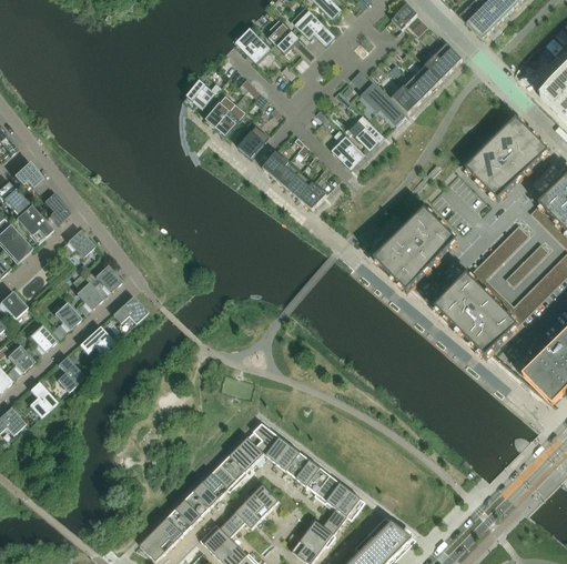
[(312,0),(333,20),(342,11),(331,0),(312,0)]
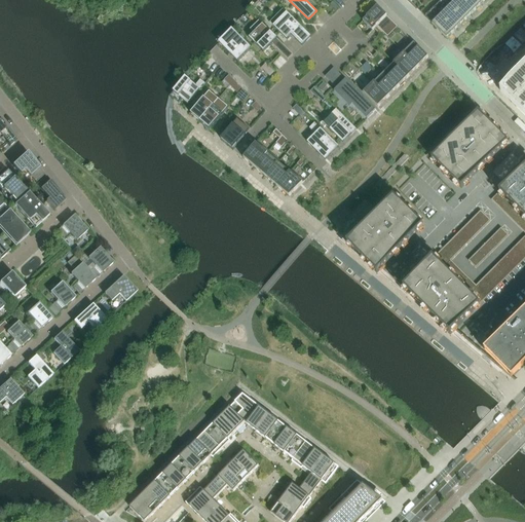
[(451,0),(450,1),(464,16),(474,7),(466,0),(451,0)]
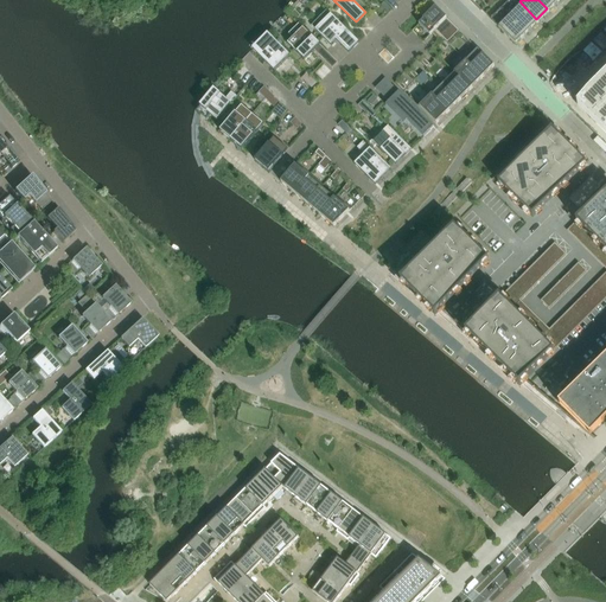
[(520,1),(509,12),(525,30),(536,19),(520,1)]
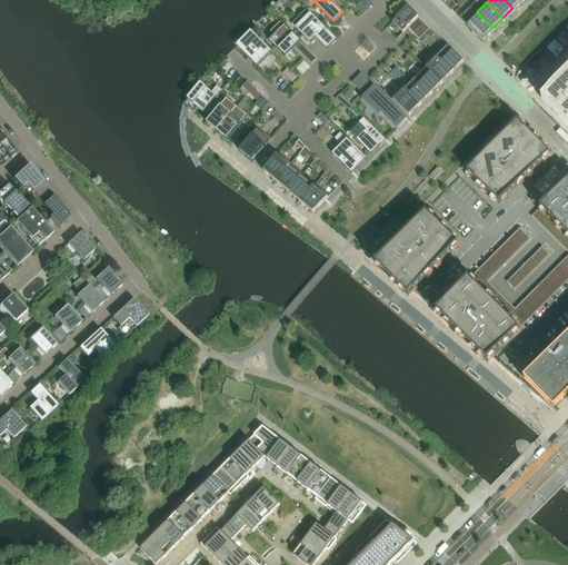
[(425,20),(408,3),(392,19),(402,30),(404,28),(407,26),(412,31),(425,20)]
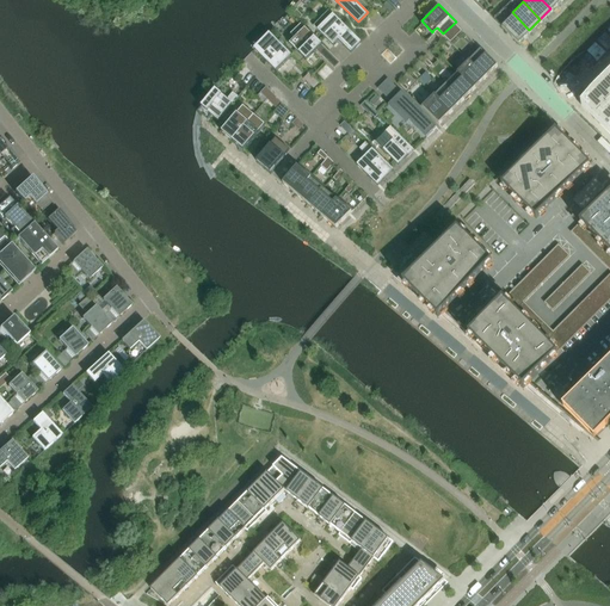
[(359,39),(327,7),(312,23),(332,42),(337,37),(350,49),(359,39)]
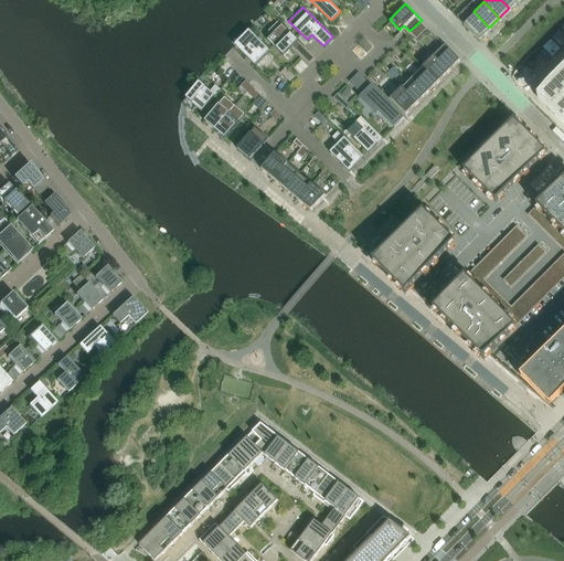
[(474,11),(464,21),(464,22),(479,38),(489,28),(474,11)]
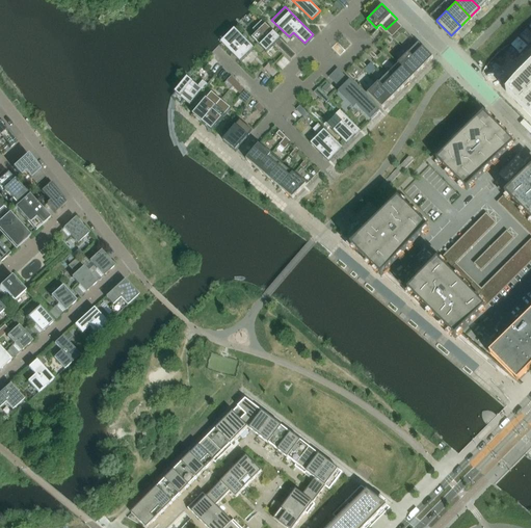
[(251,34),(264,48),(266,50),(274,41),(281,47),(285,43),(295,52),(261,18),(251,26),(256,30),(251,34)]
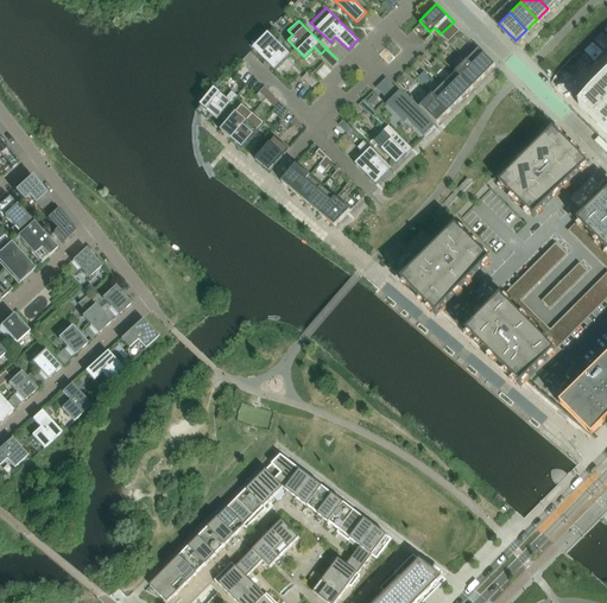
[(460,27),(454,21),(441,33),(444,37),(448,39),(460,27)]
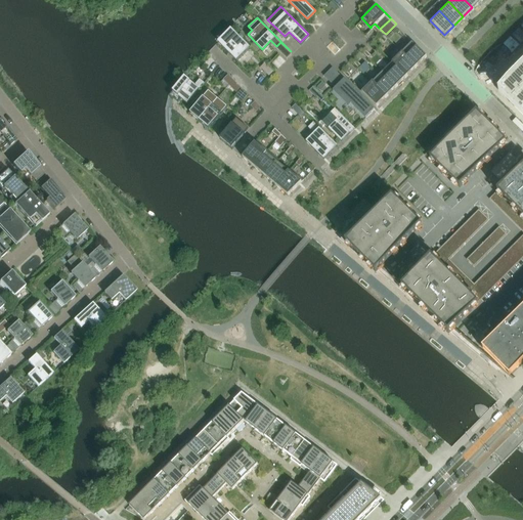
[(380,29),(375,24),(372,26),(380,34),(383,32),(380,29)]
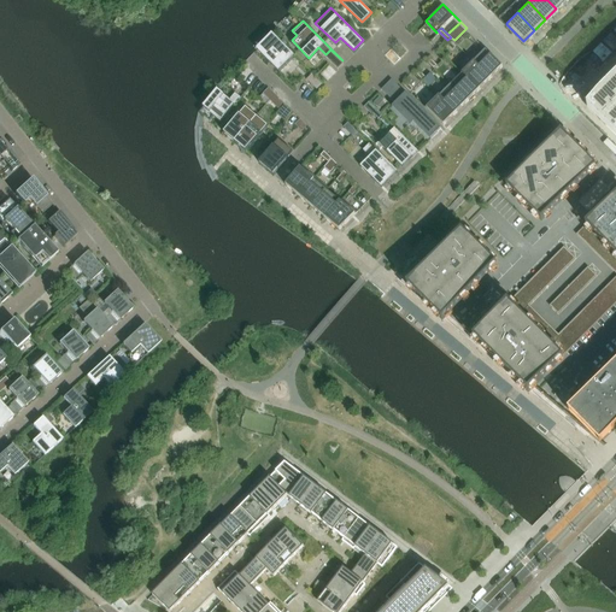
[(293,53),(274,34),(258,49),(277,69),(293,53)]
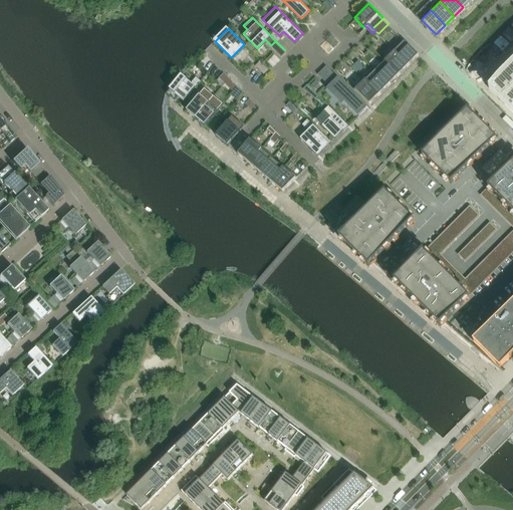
[(418,52),(403,37),(393,47),(408,63),(418,52)]
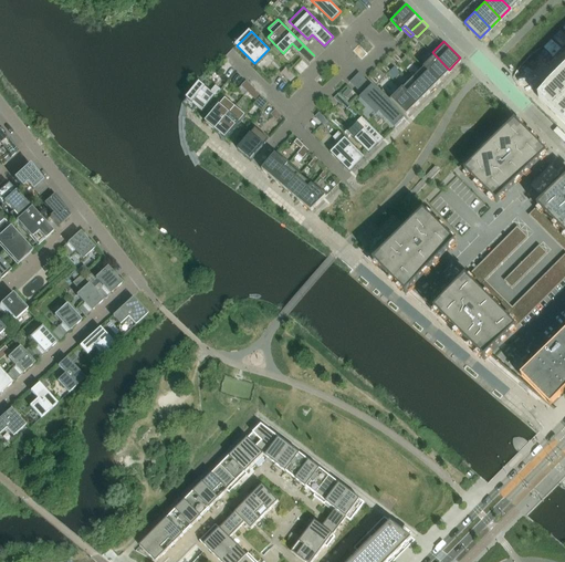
[(400,56),(393,49),(389,52),(397,60),(400,56)]
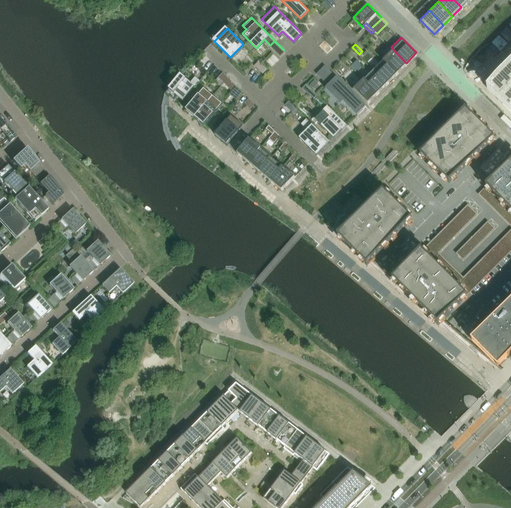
[(406,63),(391,47),(381,57),(383,58),(397,72),(406,63)]
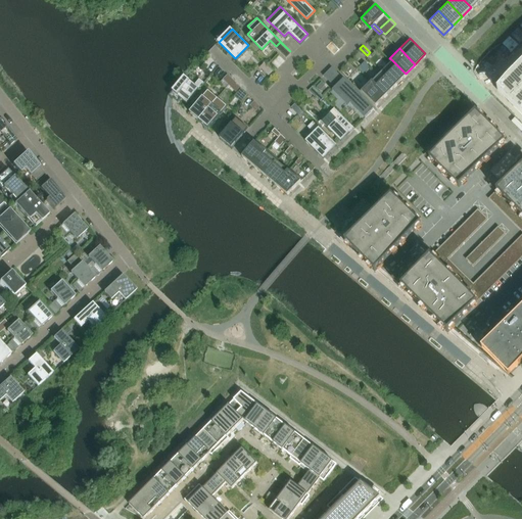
[(361,62),(352,55),(350,58),(358,65),(361,62)]
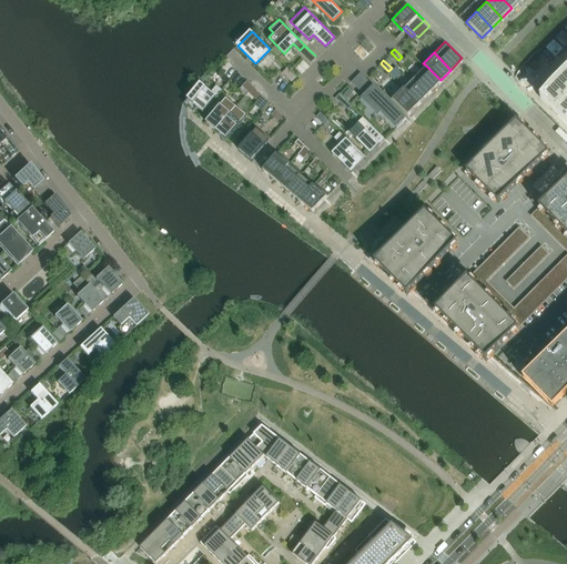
[(291,79),(295,74),(286,64),(281,70),(291,79)]
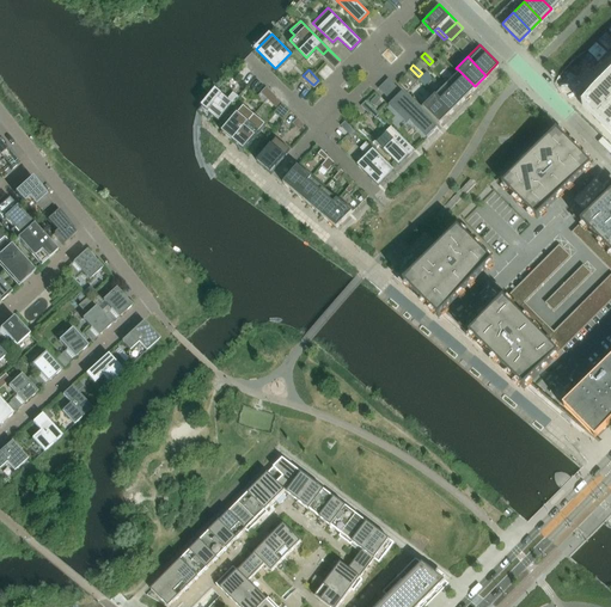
[(475,86),(458,69),(446,81),(463,98),(475,86)]
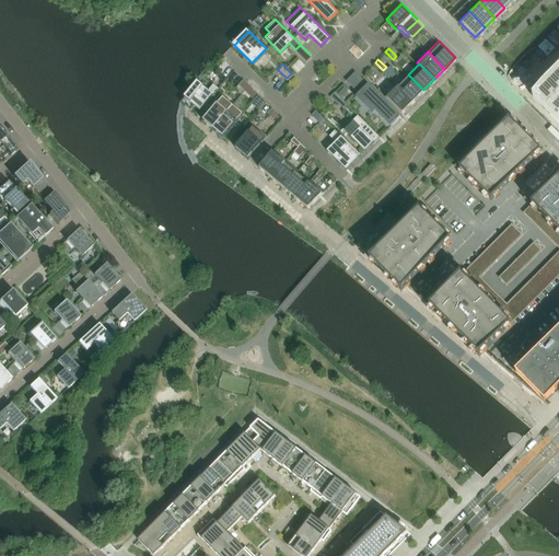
[(558,67),(534,93),(558,118),(558,67)]
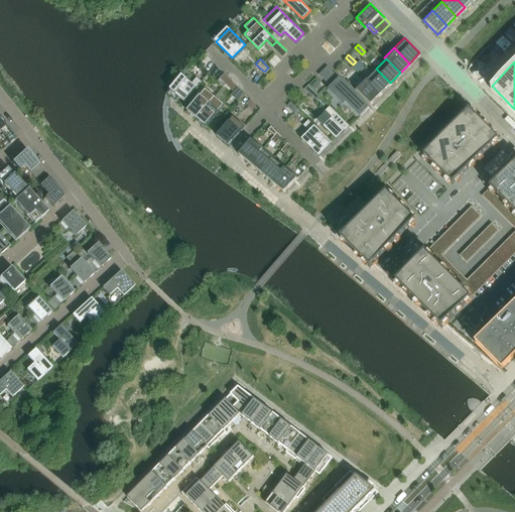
[(346,72),(339,65),(336,68),(343,75),(346,72)]
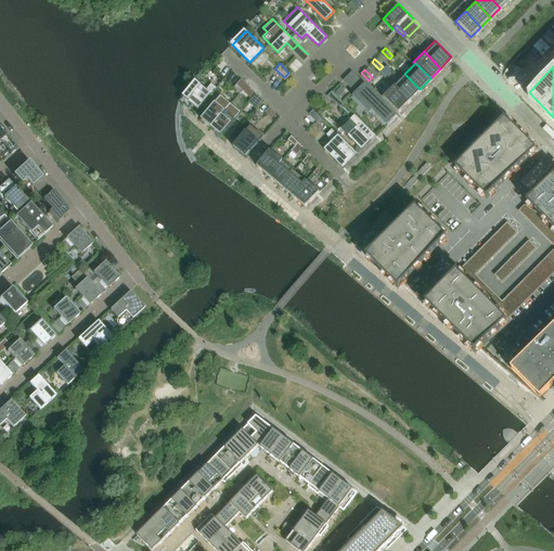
[(404,74),(403,72),(393,82),(410,99),(420,89),(404,74)]
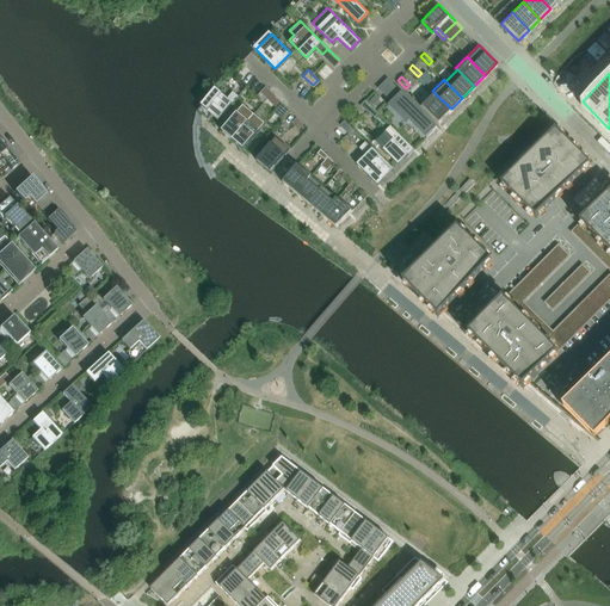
[(265,84),(259,88),(269,97),(273,92),(265,84)]
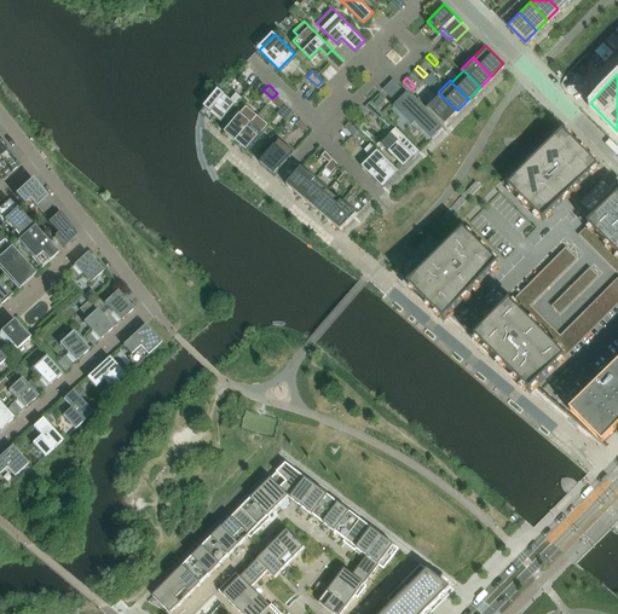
[(220,119),(236,99),(241,94),(235,90),(229,97),(224,92),(218,87),(203,104),(209,109),(220,119)]
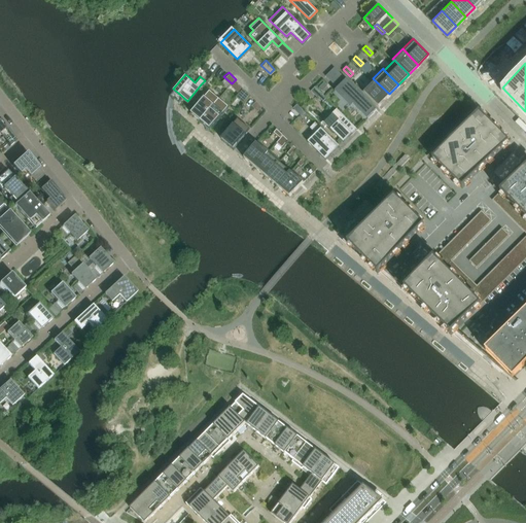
[(376,107),(346,77),(337,85),(342,91),(339,93),(350,104),(352,101),(367,116),(376,107)]
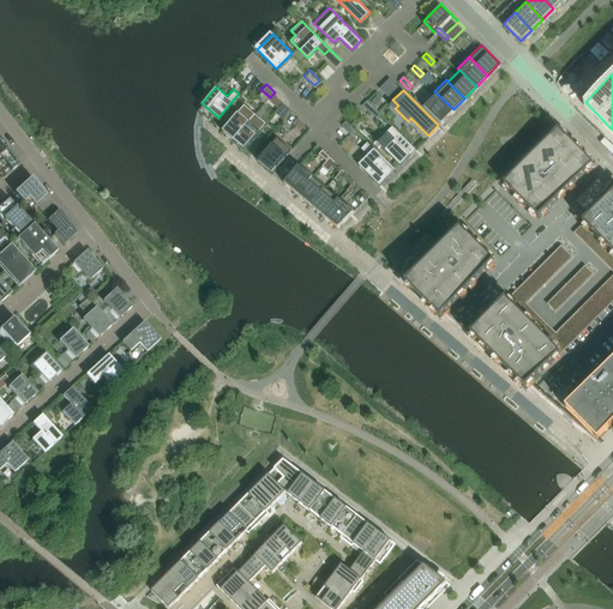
[(454,109),(434,91),(422,103),(442,121),(454,109)]
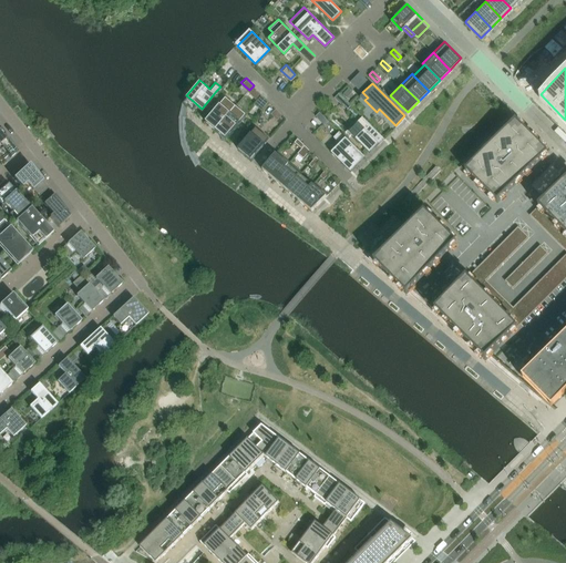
[(257,99),(261,93),(254,85),(249,90),(257,99)]
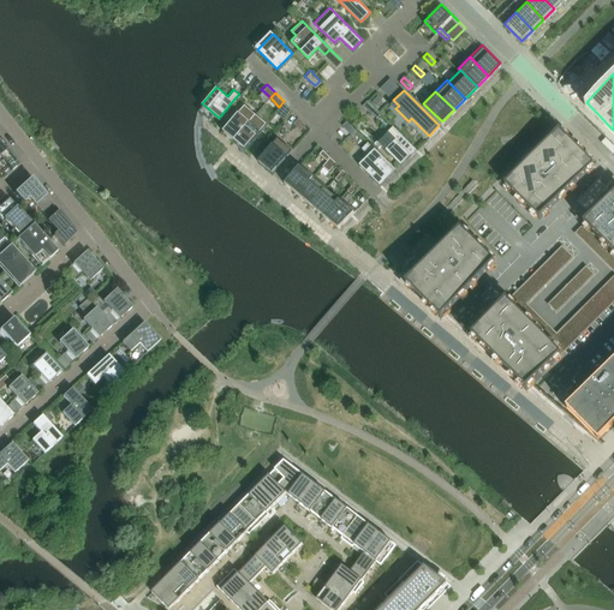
[(254,113),(243,103),(221,130),(232,139),(254,113)]
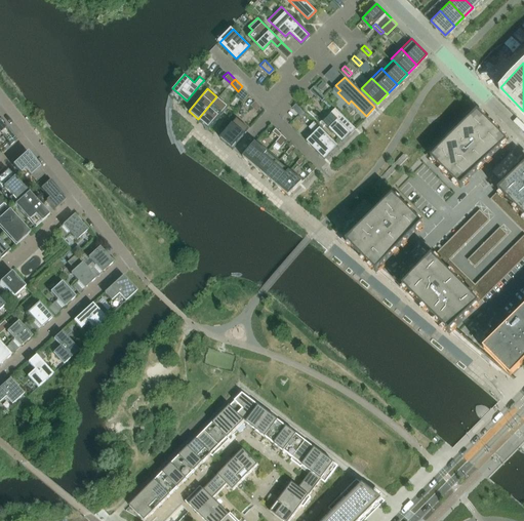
[(227,105),(216,96),(198,119),(208,126),(227,105)]
